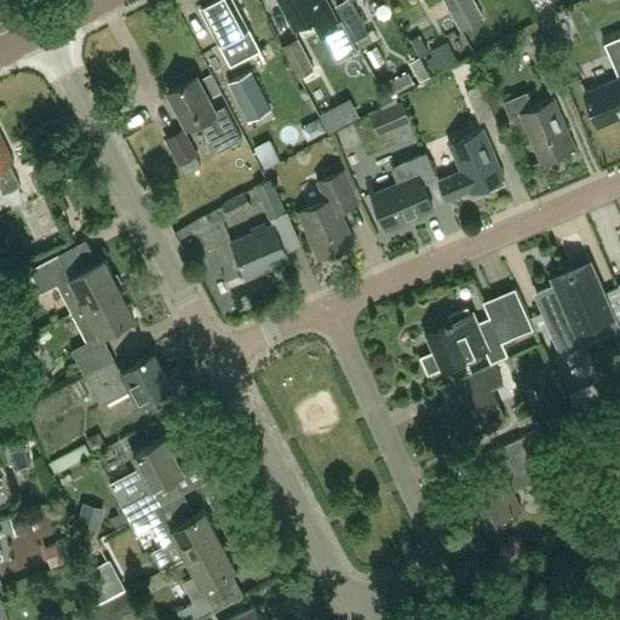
[(207,0),(200,4),(219,41),(231,63),(259,49),(247,27),(233,0),(207,0)]
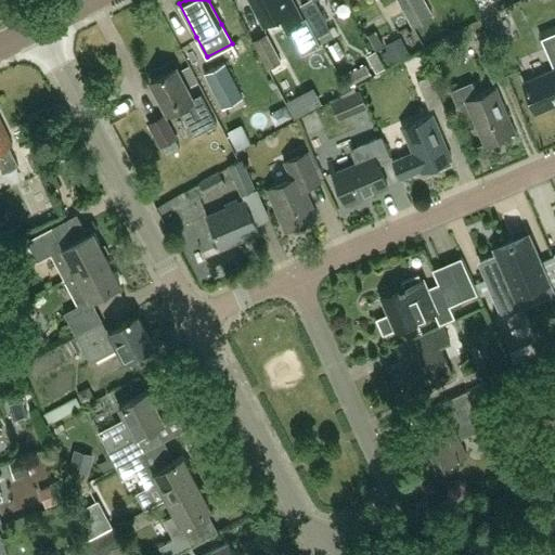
[(253,0),(265,23),(282,14),(288,27),(289,29),(301,54),(320,46),(306,17),(301,20),(291,0),(253,0)]
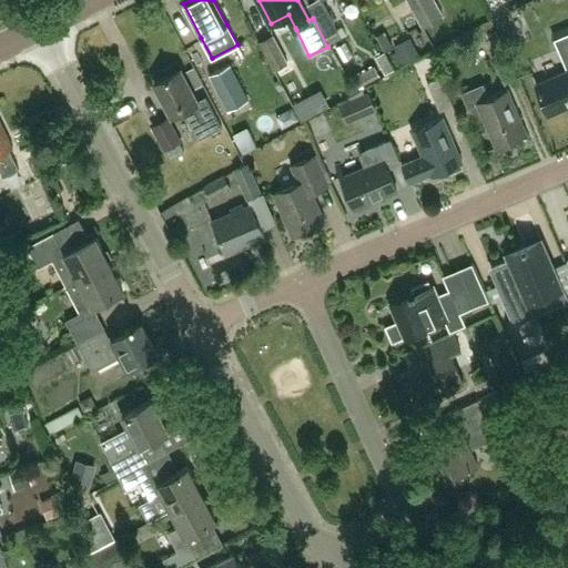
[(318,0),(316,0),(306,6),(325,38),(337,31),(318,0)]
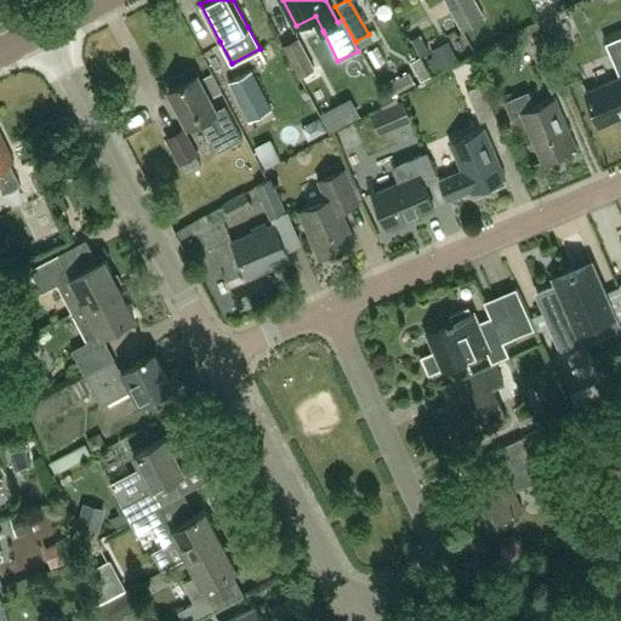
[(477,0),(448,0),(465,28),(486,16),(477,0)]
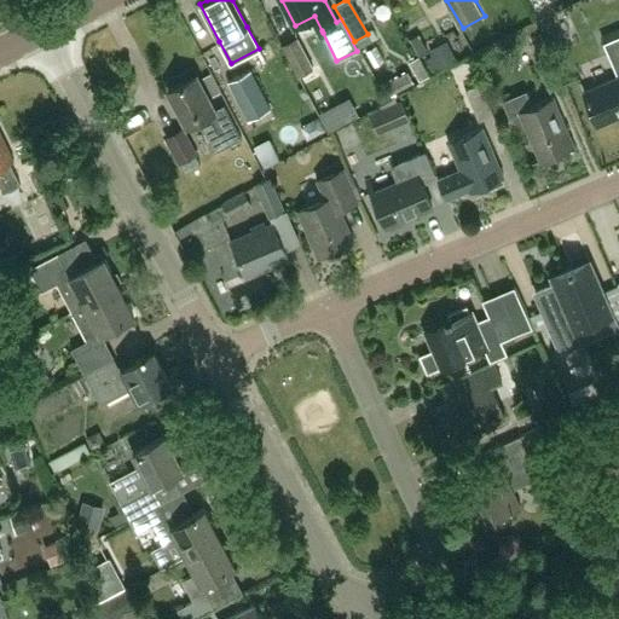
[(618,34),(602,42),(617,75),(583,90),(597,123),(618,113),(618,34)]
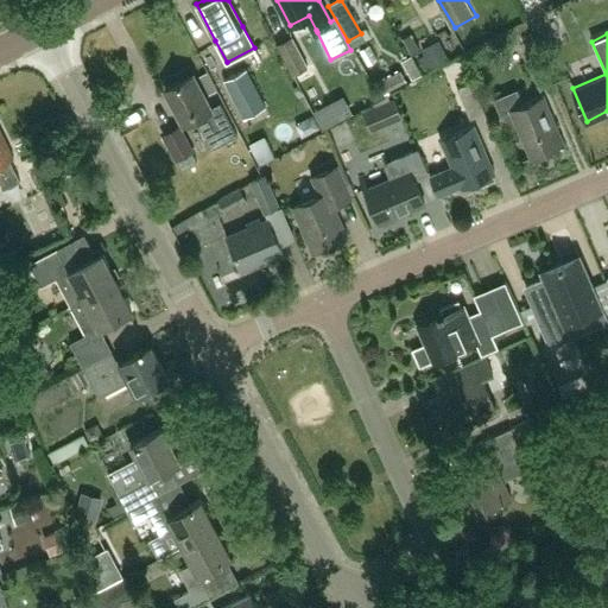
[(308,67),(292,37),(278,44),(293,74),(308,67)]
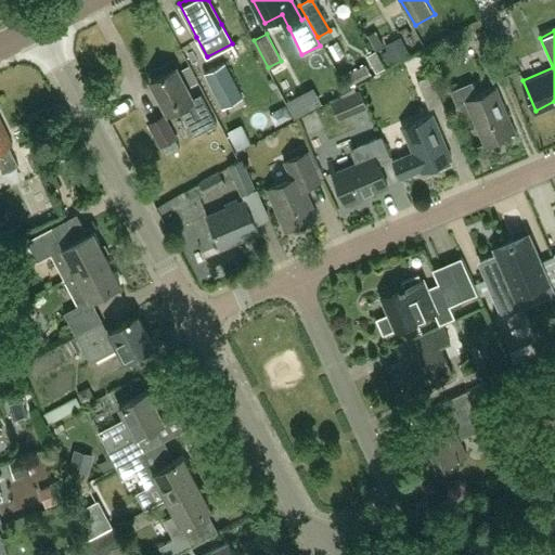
[(386,54),(376,56),(382,76),(391,74),(386,54)]
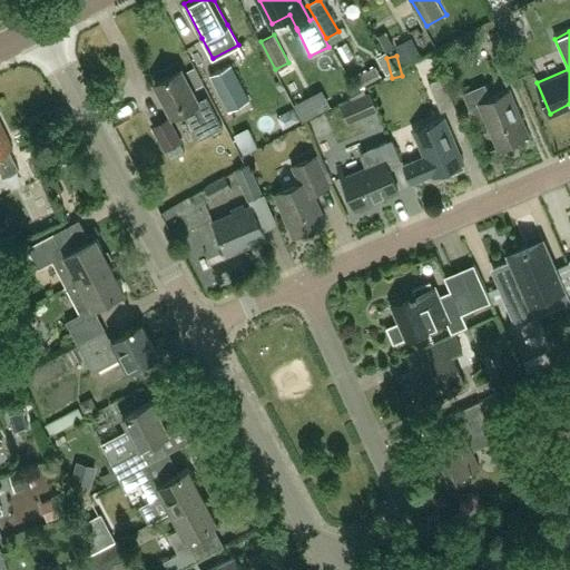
[(231,66),(212,76),(228,110),(248,100),(231,66)]
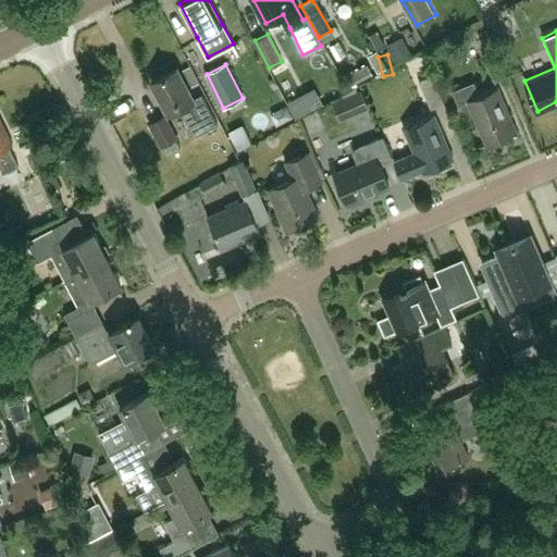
[(217,123),(201,94),(193,98),(176,67),(152,81),(169,112),(182,106),(196,134),(217,123)]
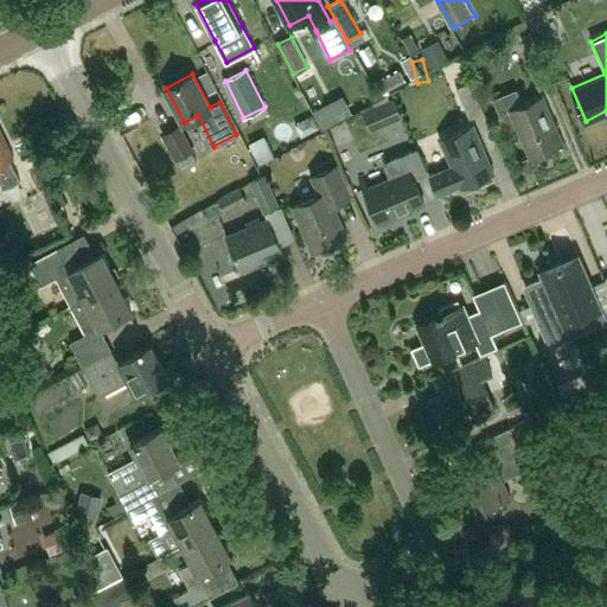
[(467,119),(481,113),(468,83),(455,89),(467,119)]
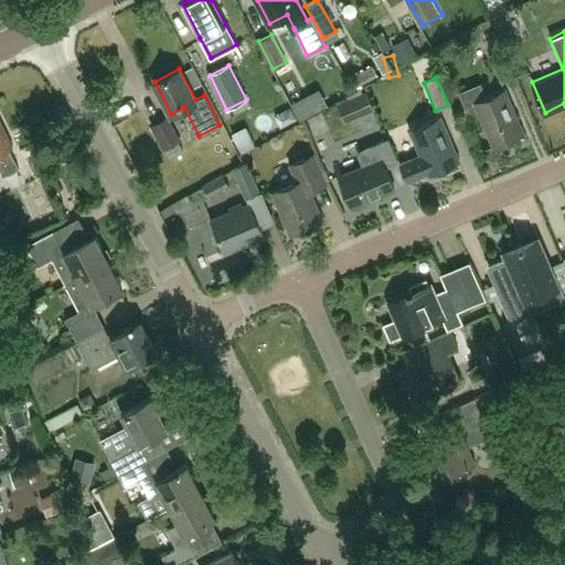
[(492,146),(523,131),(503,86),(484,95),(479,82),(458,92),(465,105),(473,100),(492,146)]
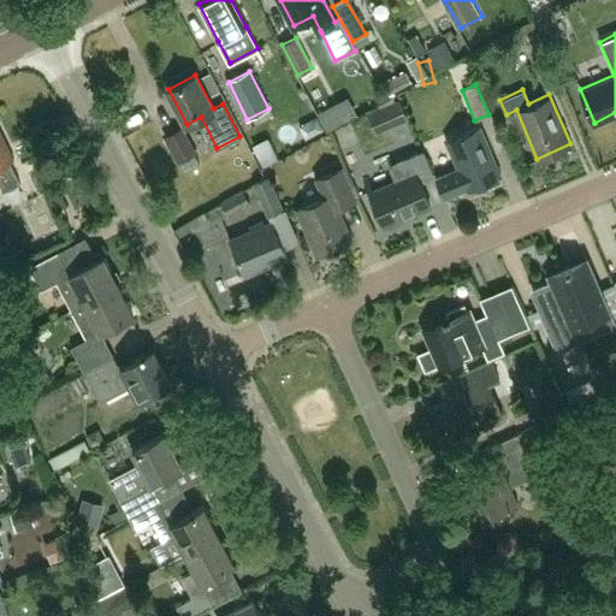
[(392,116),(396,124),(408,120),(400,100),(374,110),(379,122),(392,116)]
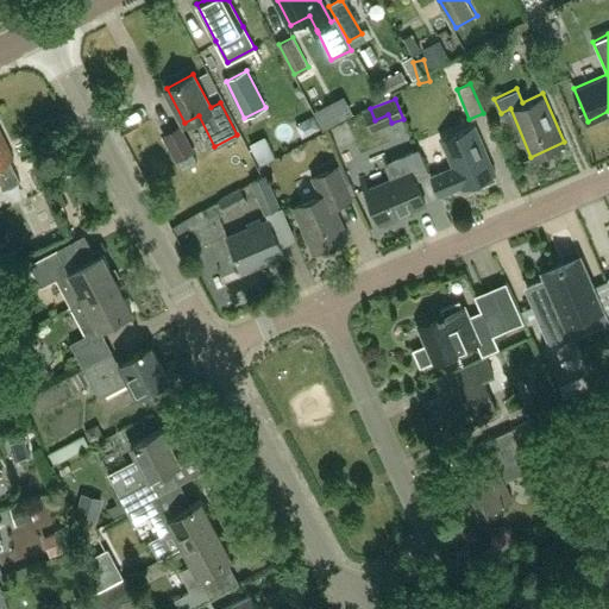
[(175,162),(195,151),(181,125),(161,136),(175,162)]
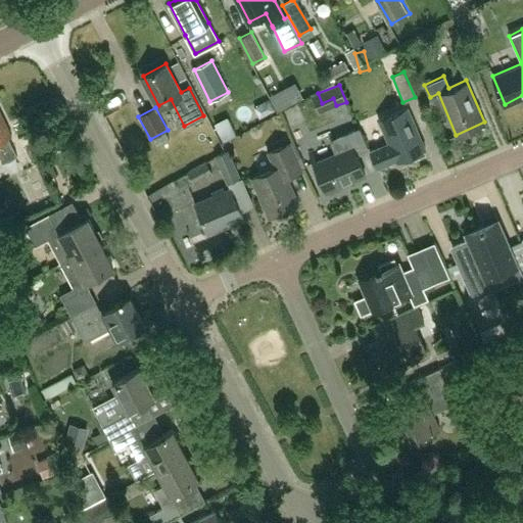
[(424,153),(423,149),(424,148),(407,107),(377,120),(387,142),(370,150),(377,168),(394,160),(410,154),(412,158),(424,153)]
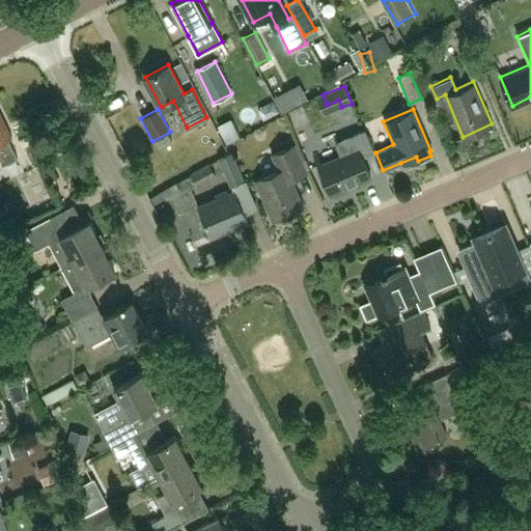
[(0,160),(2,165),(18,157),(9,140),(14,138),(7,126),(5,128),(0,117),(0,160)]
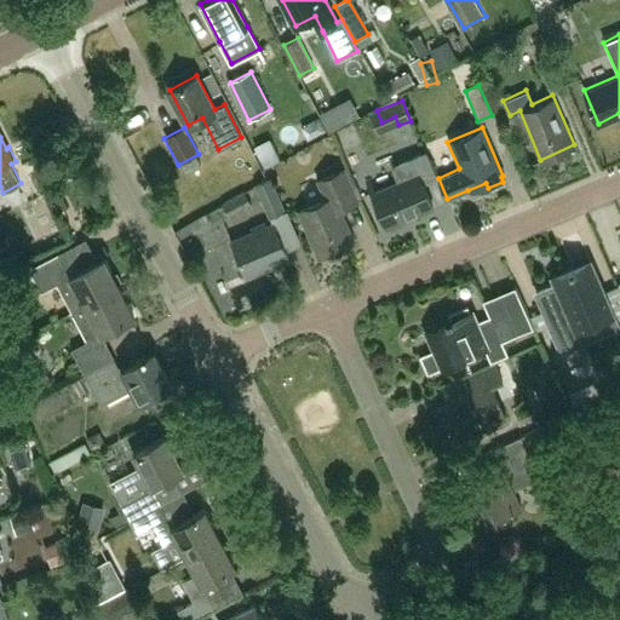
[(422,179),(434,173),(424,150),(390,165),(397,182),(371,193),(385,227),(432,206),(422,179)]
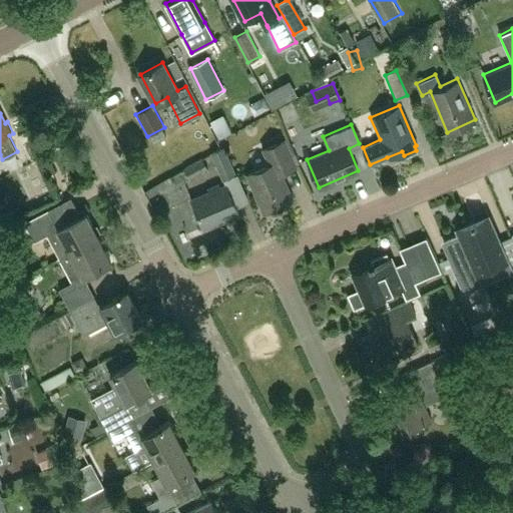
[(167,129),(154,135),(159,146),(172,140),(167,129)]
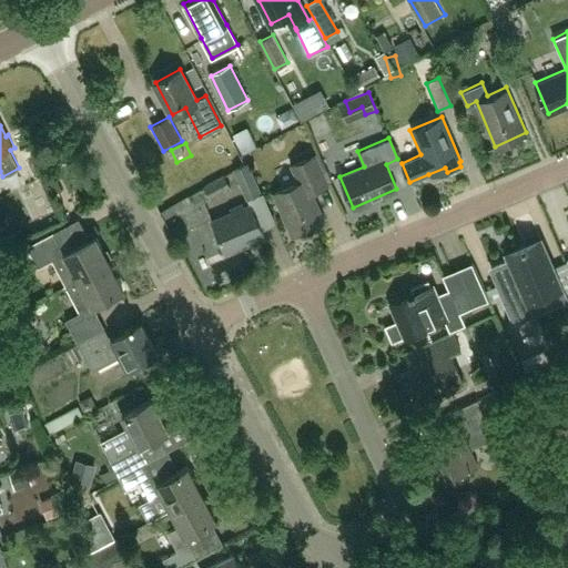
[(291,165),(298,183),(274,194),(293,235),(324,221),(311,192),(327,184),(314,154),(291,165)]
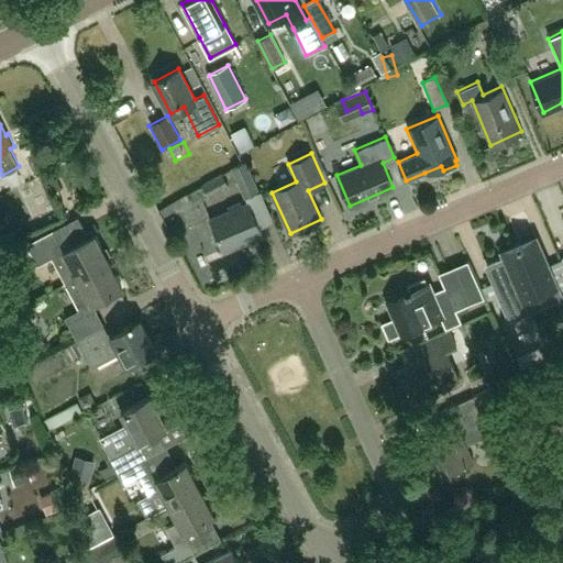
[(243,194),(255,189),(245,165),(233,169),(243,194)]
